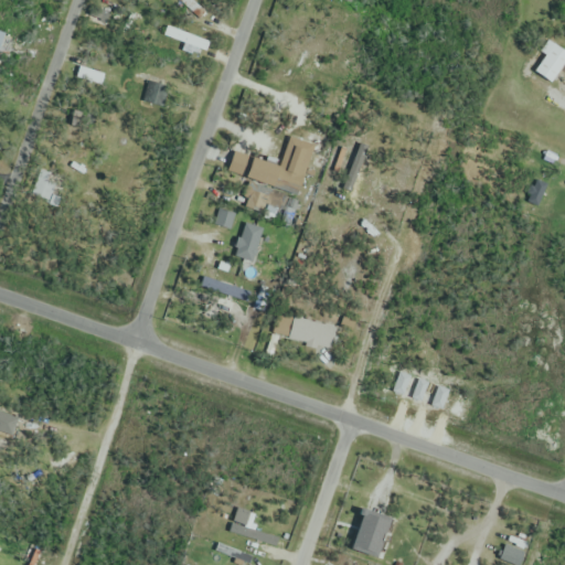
[(180,0),(195,14),(201,9),(191,0),(180,0)]
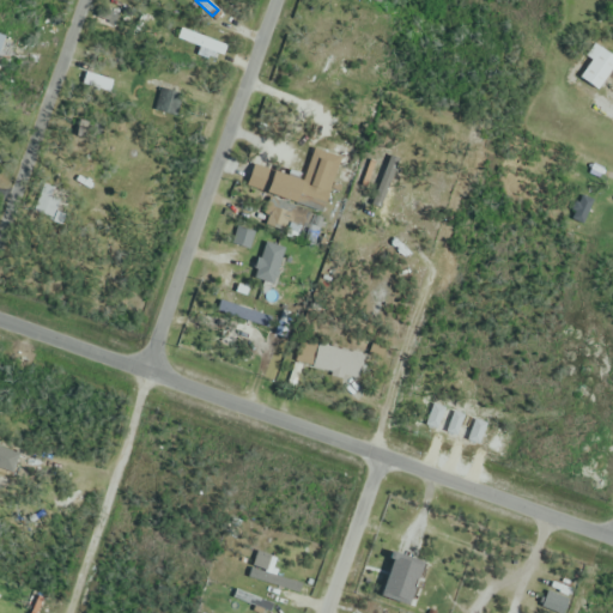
[(178,38),(223,56),(226,47),(182,29),(178,38)]
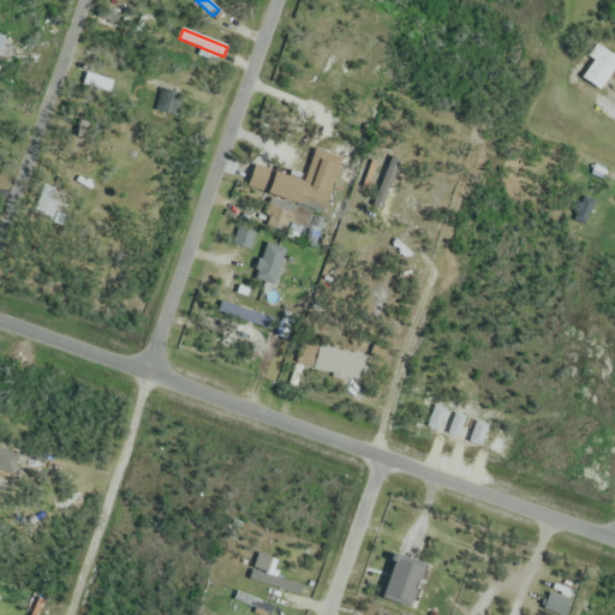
[(18,41),(0,33),(0,57),(11,61),(18,41)]
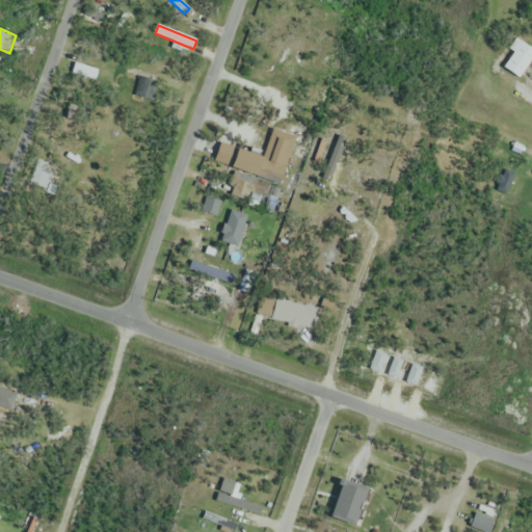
[(520,79),(531,59),(531,49),(521,42),(504,68),(520,79)]
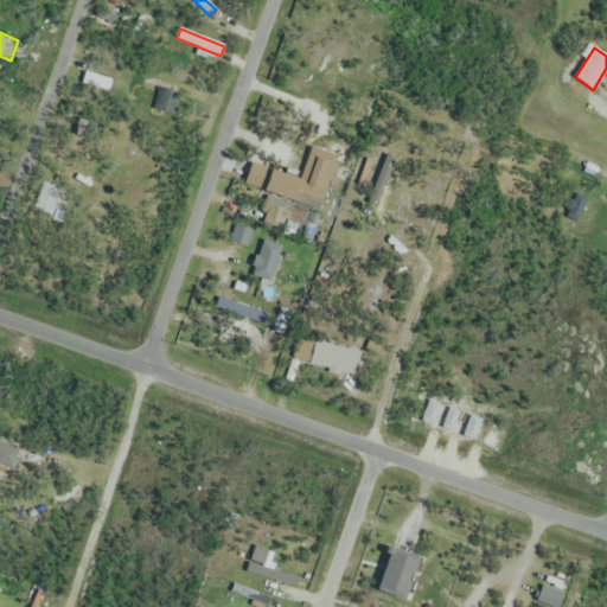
[(262,192),(319,211),(327,187),(270,168),(262,192)]
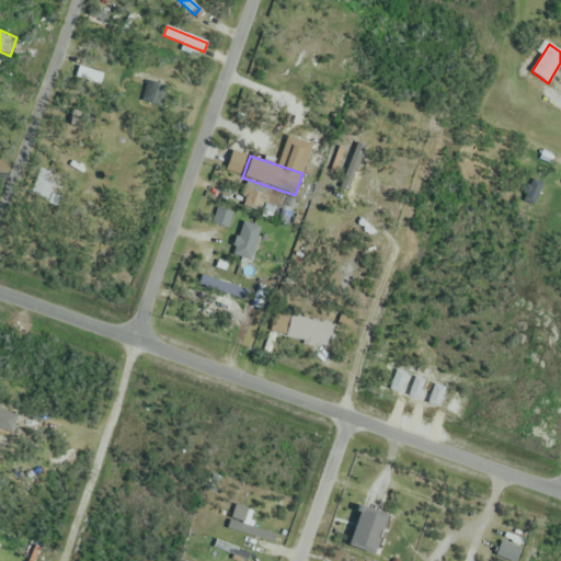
[(136,164),(129,162),(126,171),(133,173),(136,164)]
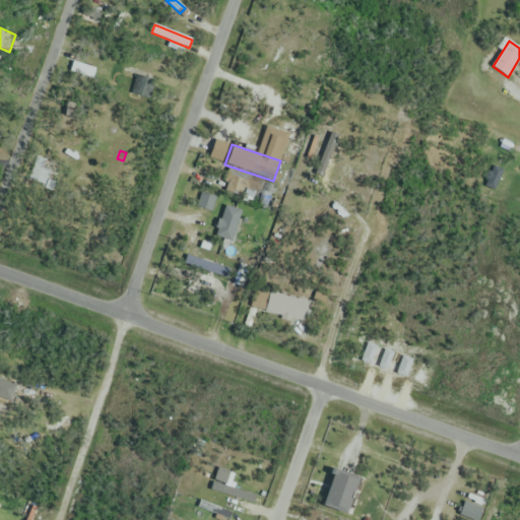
[(43,185),(50,168),(37,161),(28,179),(43,185)]
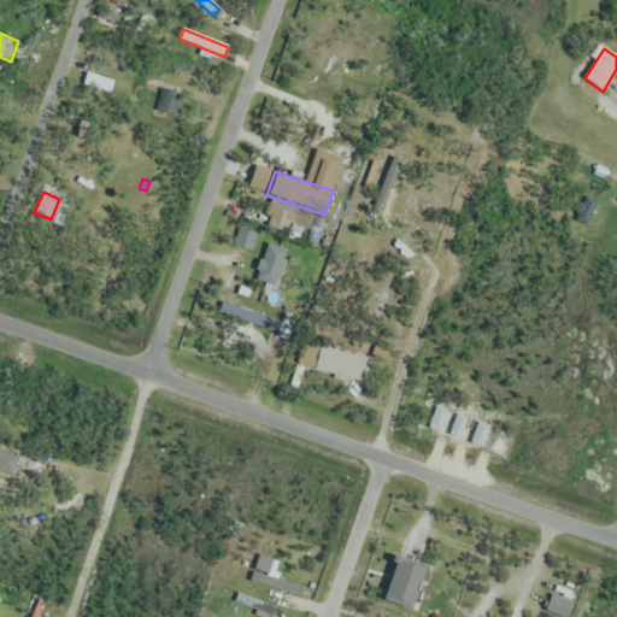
[(268,217),(306,229),(311,215),(272,203),(268,217)]
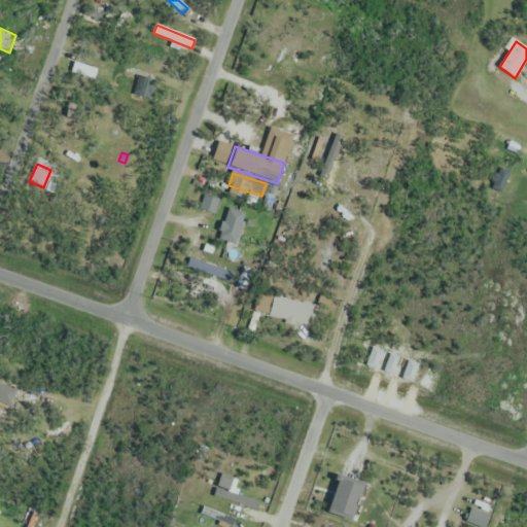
[(247,213),(227,207),(218,239),(239,245),(247,213)]
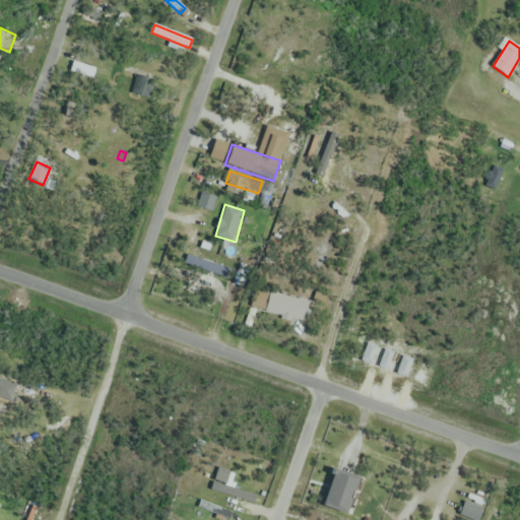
[(228,268),(189,257),(186,266),(224,277),(228,268)]
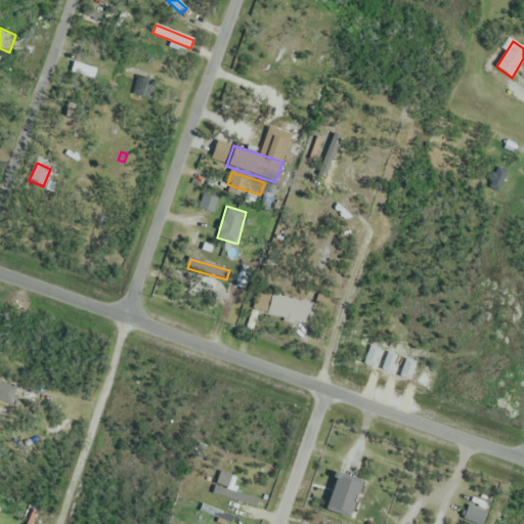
[(305,304),(259,291),(253,310),(299,323),(305,304)]
